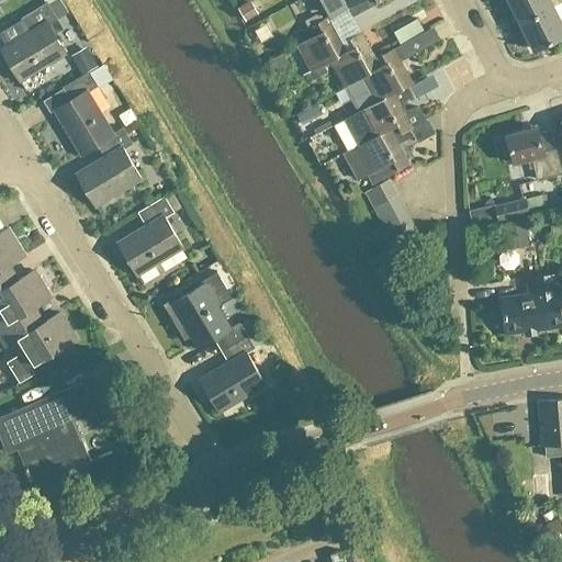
[(323,0),(333,18),(334,18),(349,9),(364,0),(372,0),(375,4),(383,0),(323,0)]
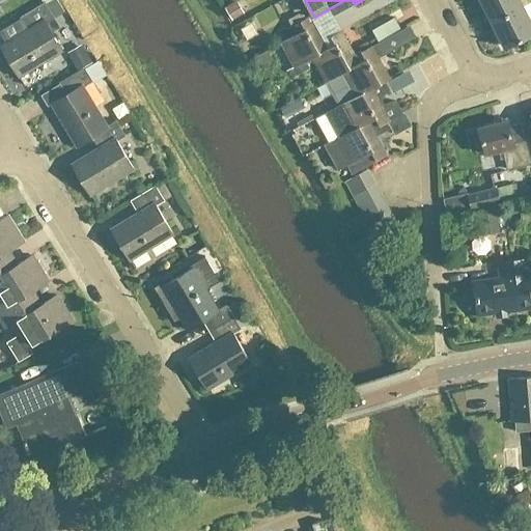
[(375,0),(368,3),(375,22),(397,14),(391,0),(375,0)]
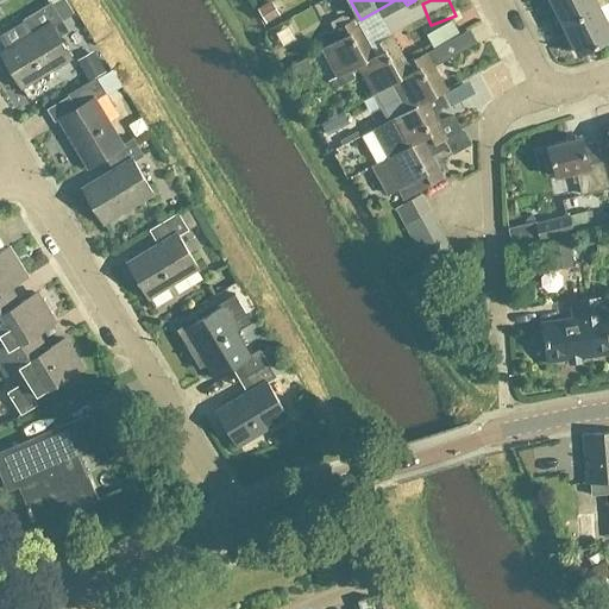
[(550,0),(564,27),(598,10),(594,0),(550,0)]
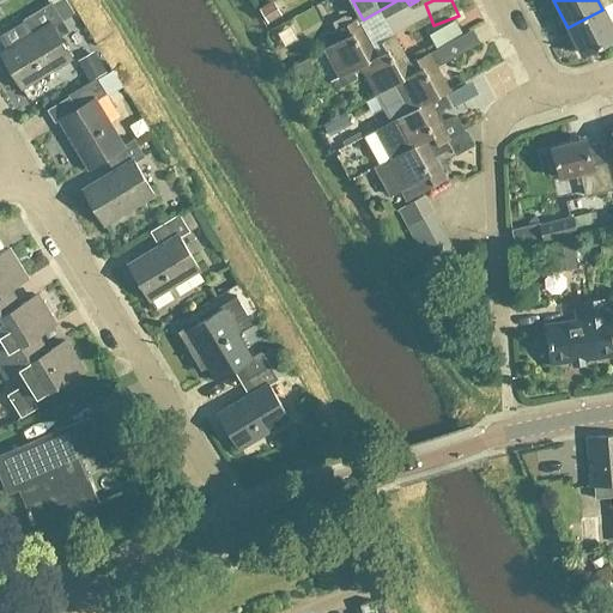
[(395,1),(378,12),(383,20),(401,11),(395,1)]
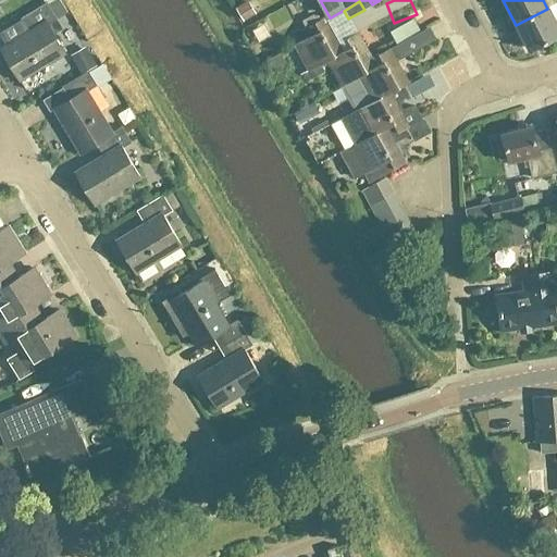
[(247,3),(236,10),(243,22),(254,15),(247,3)]
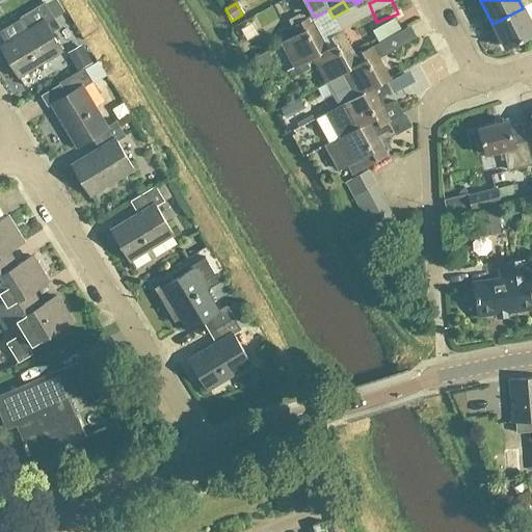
[(27,31),(7,43),(0,47),(19,79),(62,53),(45,23),(52,19),(45,6),(21,20),(22,22),(27,31)]
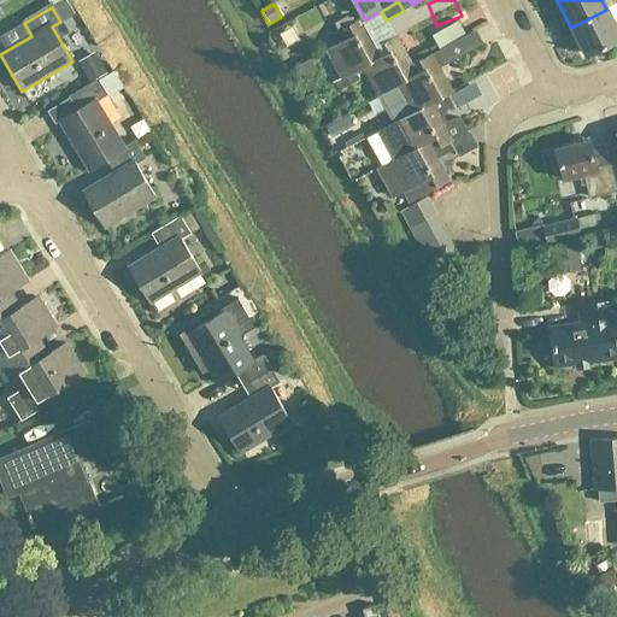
[(616,29),(606,10),(571,28),(587,58),(616,41),(616,29)]
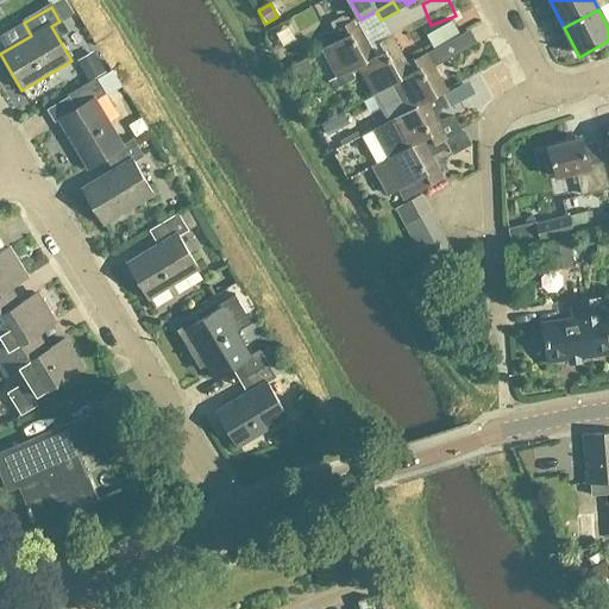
[(338,80),(356,69),(376,57),(375,56),(376,56),(356,20),(343,27),(347,36),(321,51),(338,80)]
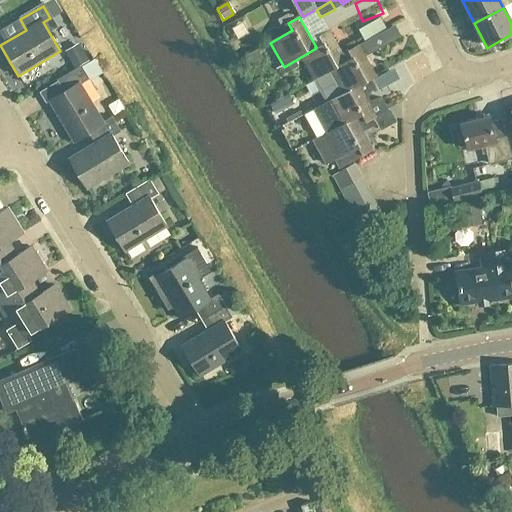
[(329,73),(329,72),(345,63),(328,32),(317,38),(321,44),(316,47),(315,47),(316,48),(299,58),(313,82),(329,73)]
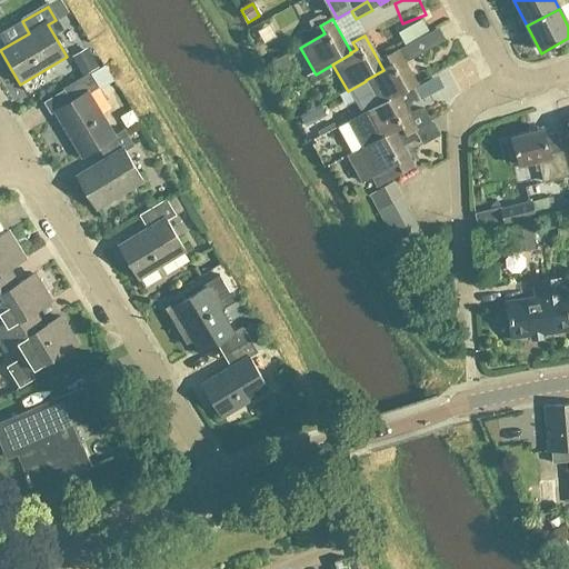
[(406,48),(412,60),(428,52),(421,40),(406,48)]
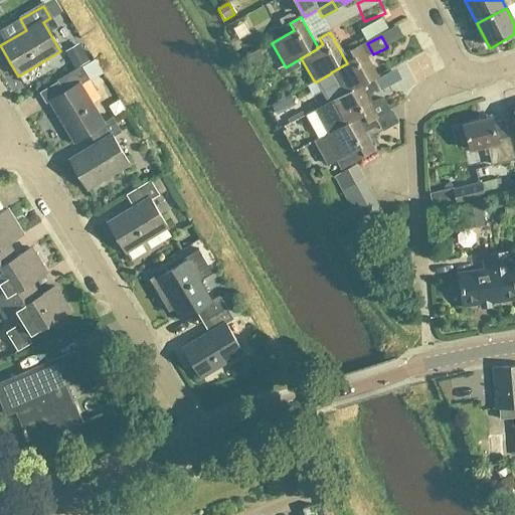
[(64,52),(75,70),(89,62),(78,45),(64,52)]
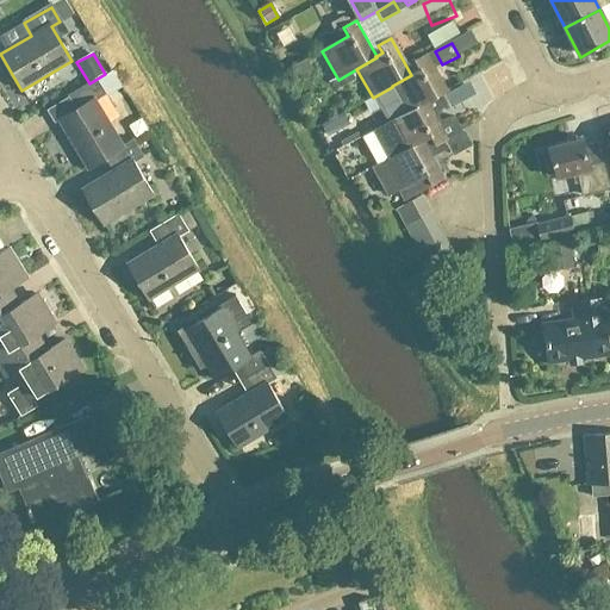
[(427,104),(439,97),(447,92),(425,56),(414,62),(418,70),(411,75),(392,86),(392,87),(406,112),(406,113),(425,103),(427,104)]
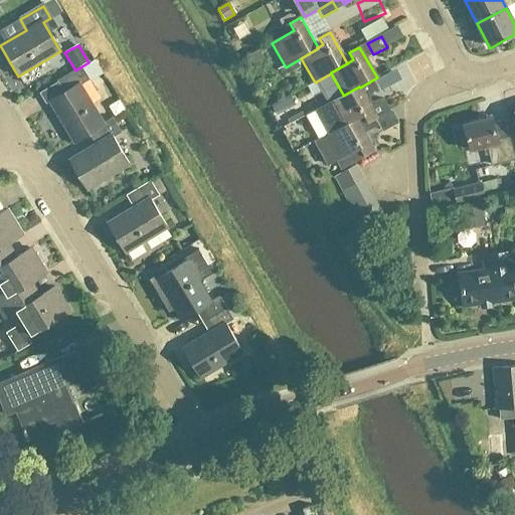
[(57,82),(58,84),(63,94),(48,103),(72,143),(88,134),(87,134),(103,124),(78,83),(87,79),(79,68),(57,81),(57,82)]
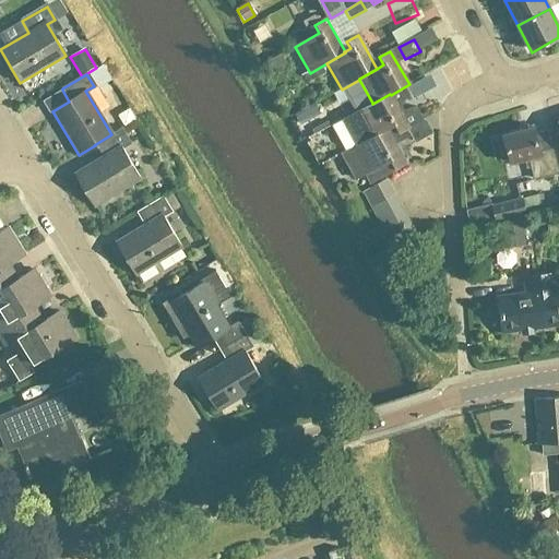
[(399,137),(406,132),(421,123),(415,110),(402,117),(395,105),(407,98),(407,97),(402,88),(391,95),(390,94),(372,104),(372,103),(344,119),(359,144),(359,145),(393,127),(399,137)]
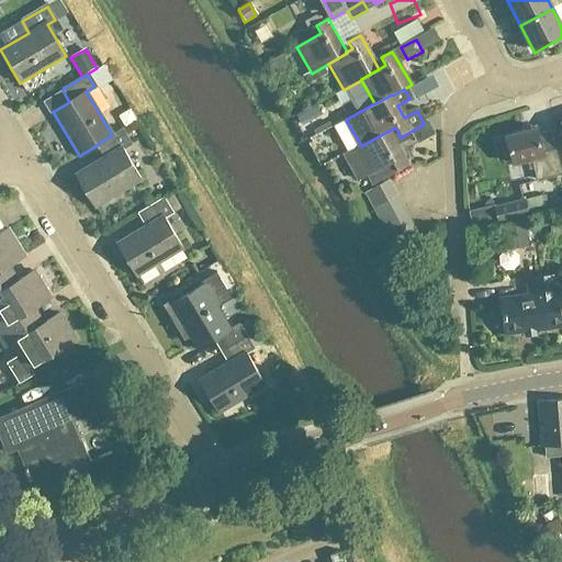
[(341,156),(358,183),(367,179),(372,188),(408,167),(408,166),(407,166),(396,146),(412,138),(408,133),(401,137),(395,127),(361,146),(361,145),(341,156)]
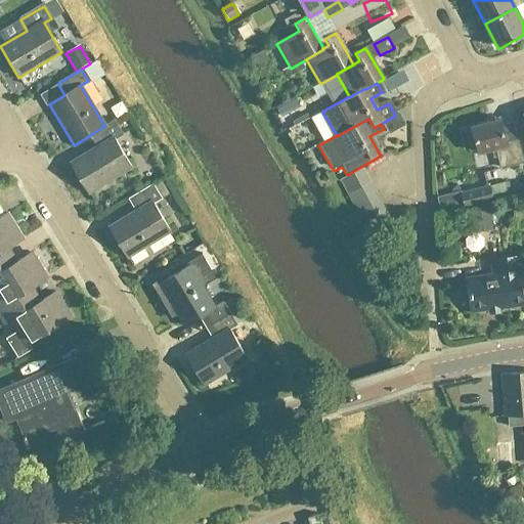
[(459,131),(464,149),(476,145),(478,155),(495,149),(501,169),(523,163),(513,125),(501,128),(499,120),(459,131)]
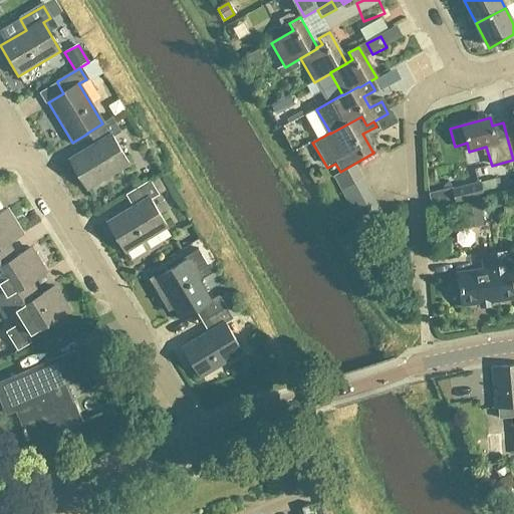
[(102,123),(86,134),(87,134),(93,145),(68,160),(86,190),(129,165),(111,137),(118,133),(110,118),(102,123)]
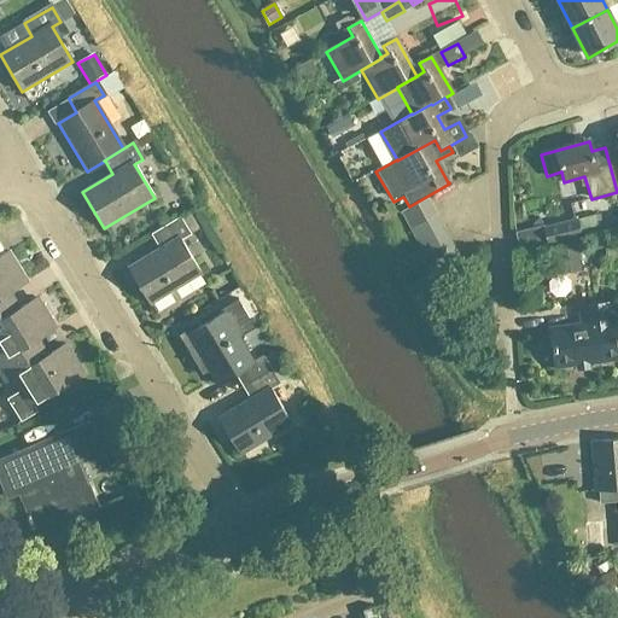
[(401,214),(409,231),(435,217),(426,200),(401,214)]
